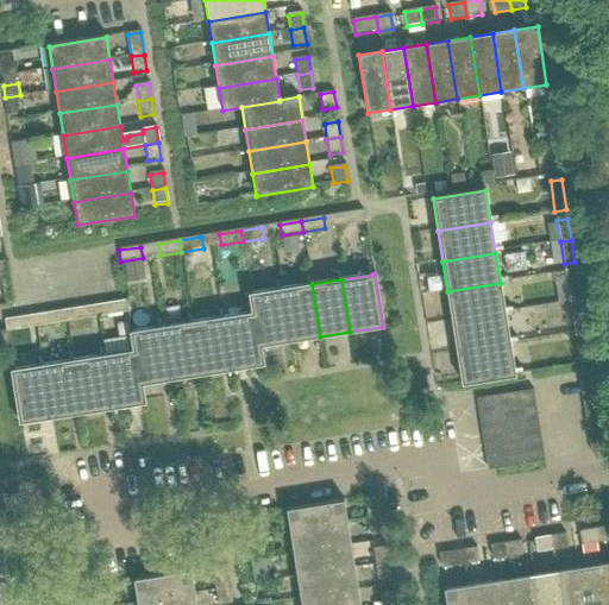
[(570,302),(582,301),(578,279),(566,281),(570,302)]
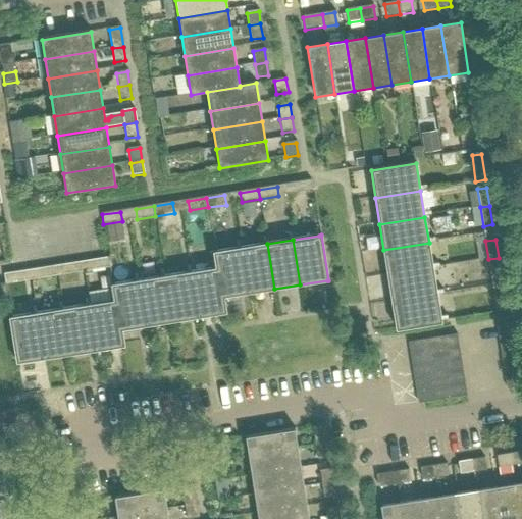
[(429,243),(383,250),(387,276),(433,268),(429,243)]
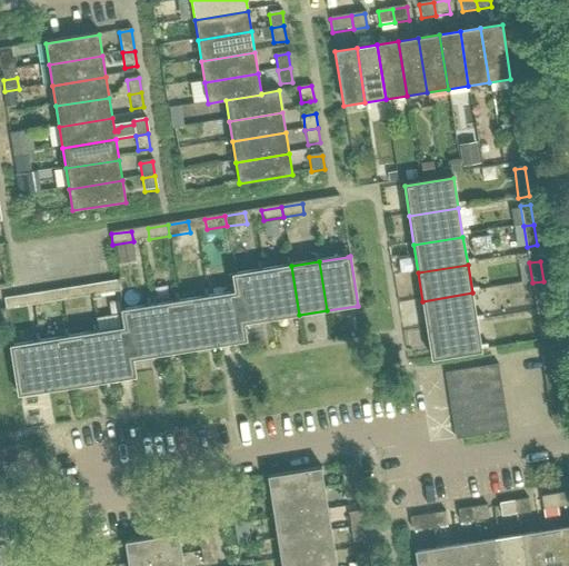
[(291,266),(262,270),(270,319),(299,315),(291,266)]
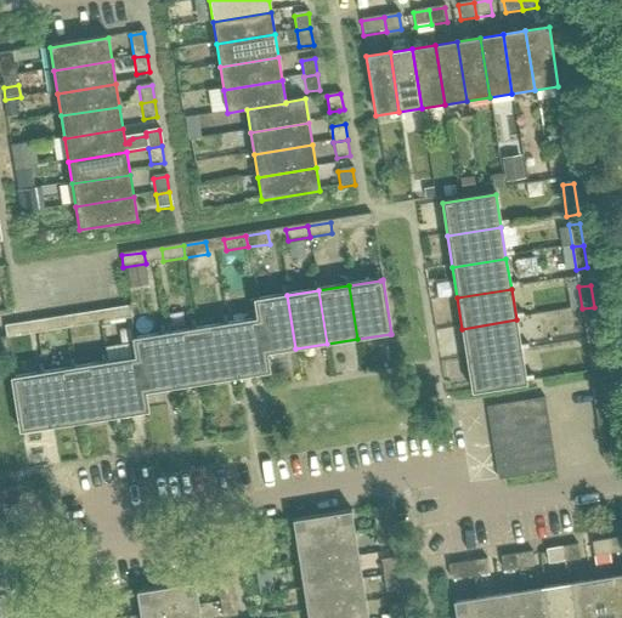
[(287,295),(254,300),(256,312),(256,319),(259,319),(265,353),(267,353),(295,349),(287,295)]
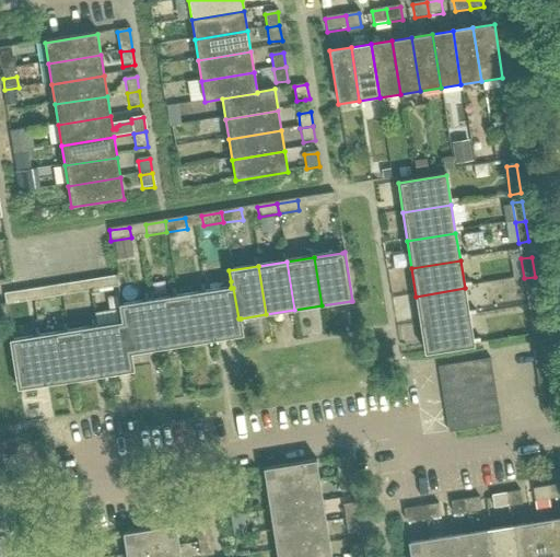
[(98,291),(118,288),(117,277),(97,280),(98,291)]
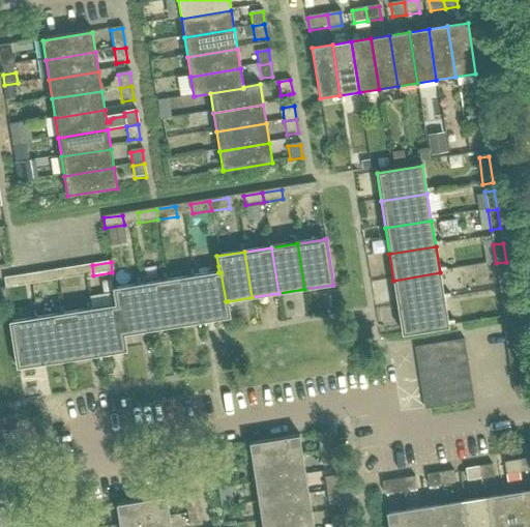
[(506,262),(496,263),(499,282),(509,281),(506,262)]
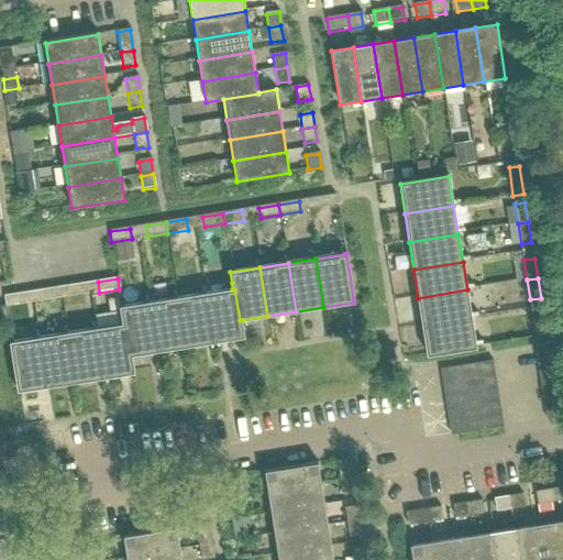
[(61,287),(63,298),(83,295),(80,284),(61,287)]
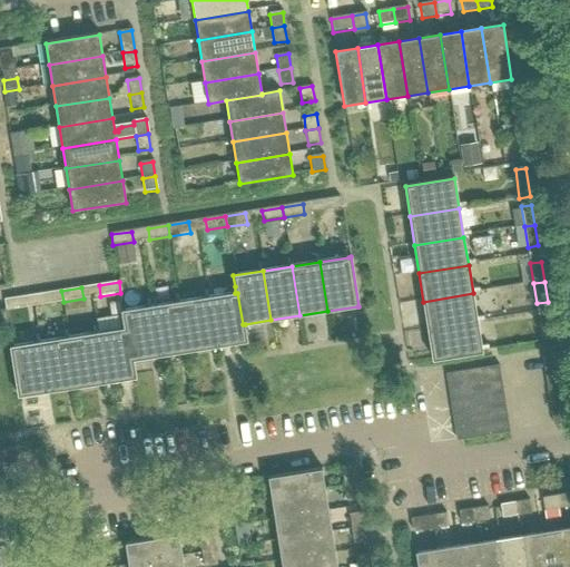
[(43,305),(64,302),(61,291),(41,294),(43,305)]
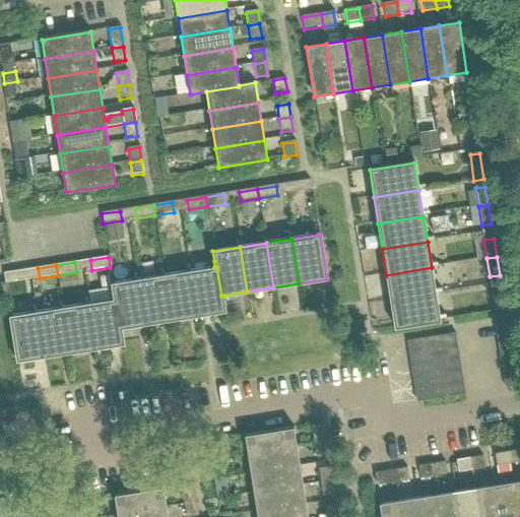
[(214,267),(190,271),(198,316),(225,312),(223,296),(221,296),(216,267),(214,267)]
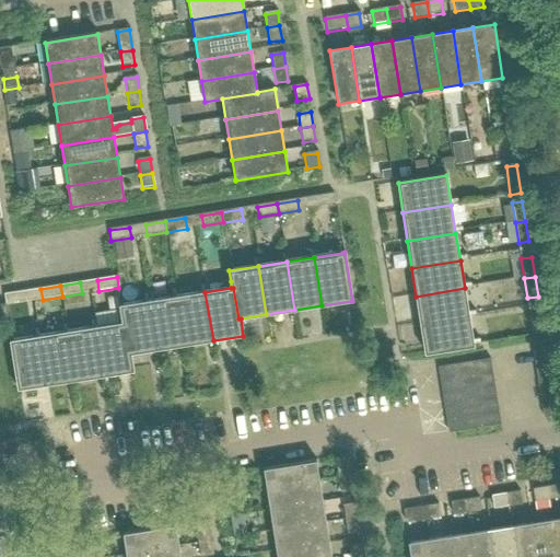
[(465,288),(416,297),(420,324),(469,316),(465,288)]
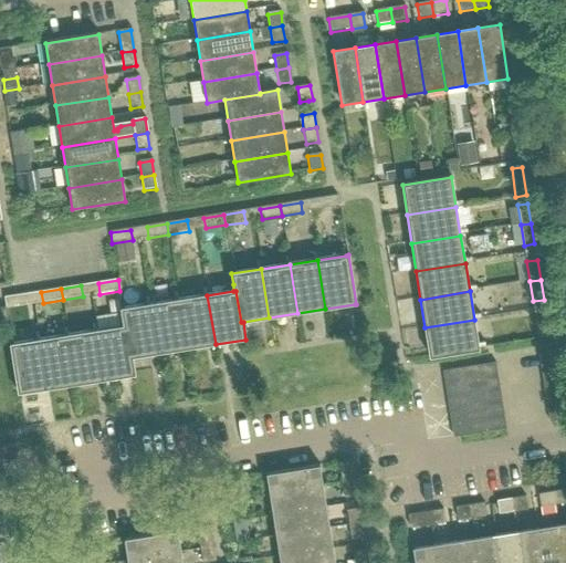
[(6,309),(27,305),(25,295),(4,298),(6,309)]
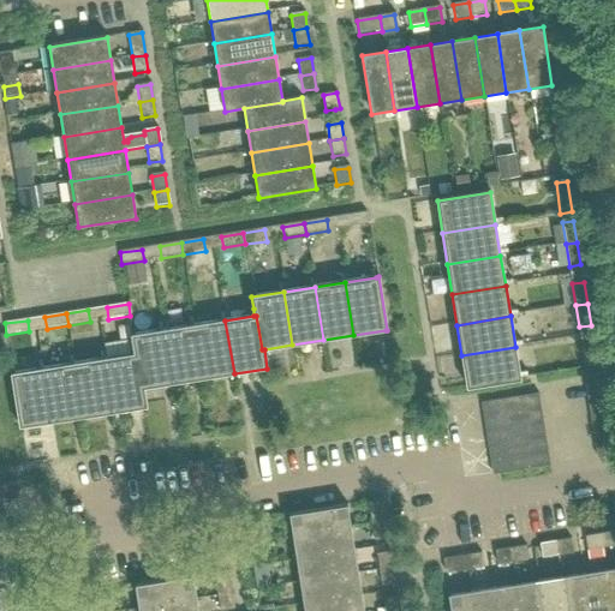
[(225,321),(195,325),(203,378),(234,373),(225,321)]
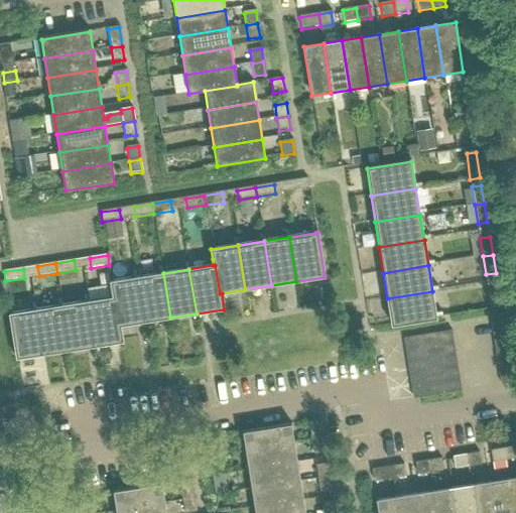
[(163,273),(137,277),(144,322),(170,317),(163,273)]
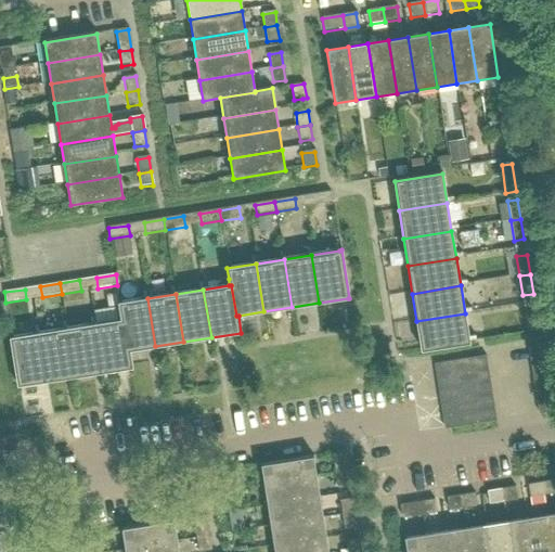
[(147,298),(118,303),(120,313),(121,320),(123,320),(128,351),(130,350),(155,346),(147,298)]
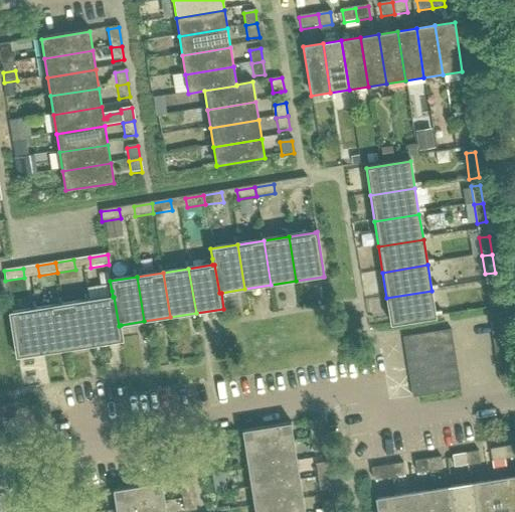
[(490,308),(500,307),(497,288),(487,290),(490,308)]
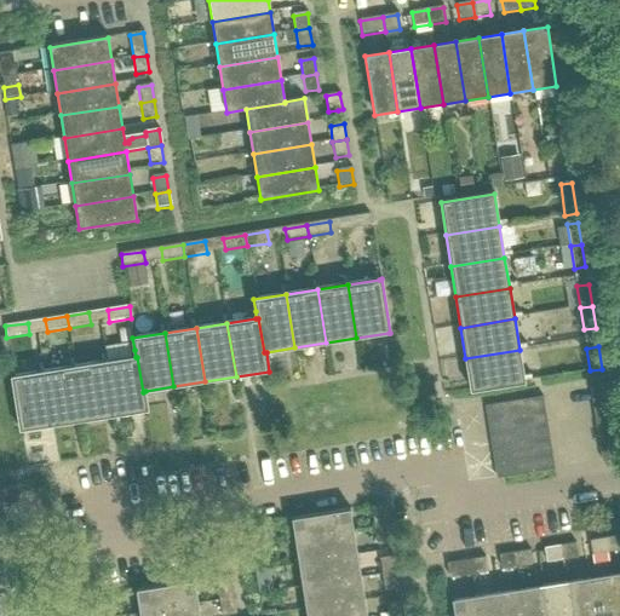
[(520,350),(465,358),(470,390),(471,392),(524,383),(524,381),(520,350)]
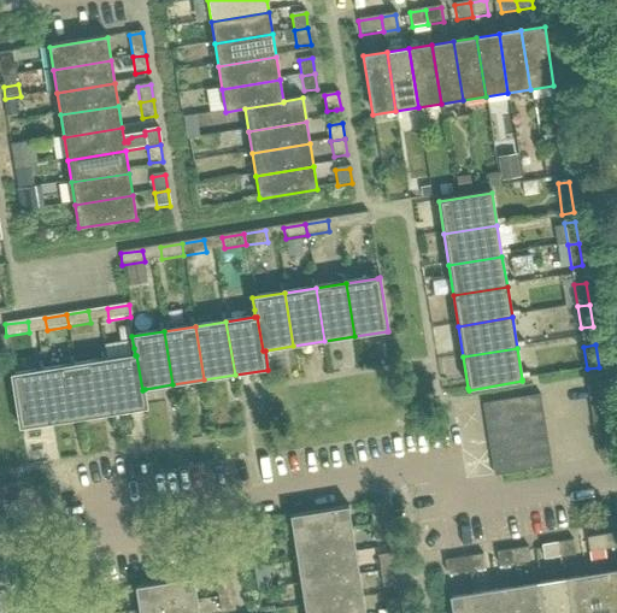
[(135,355),(106,360),(115,414),(147,408),(145,389),(142,390),(136,355),(135,355)]
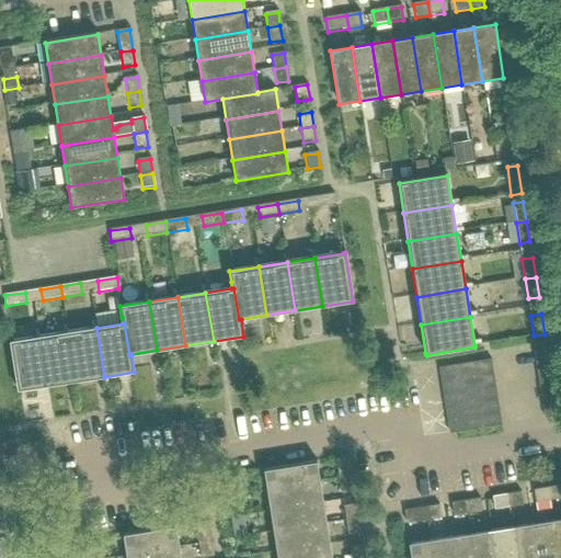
[(96,328),(68,332),(76,382),(104,377),(96,328)]
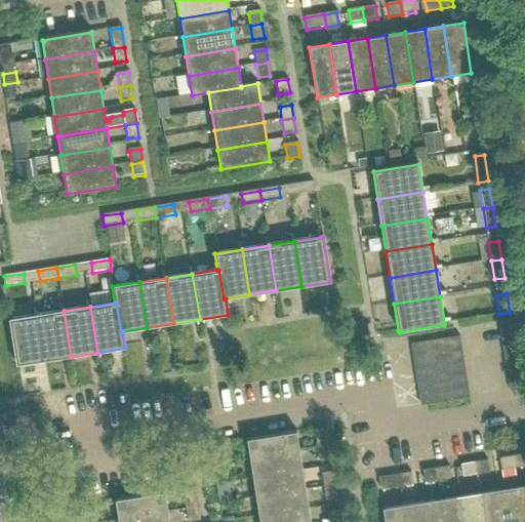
[(64,311),(38,315),(45,361),(71,357),(64,311)]
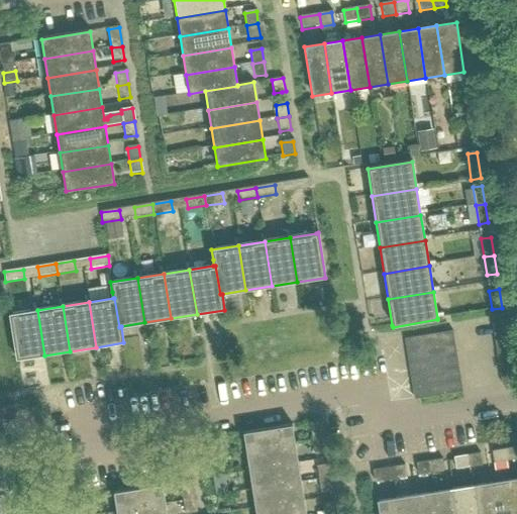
[(10,314),(9,315),(16,360),(17,360),(44,355),(37,310),(10,314)]
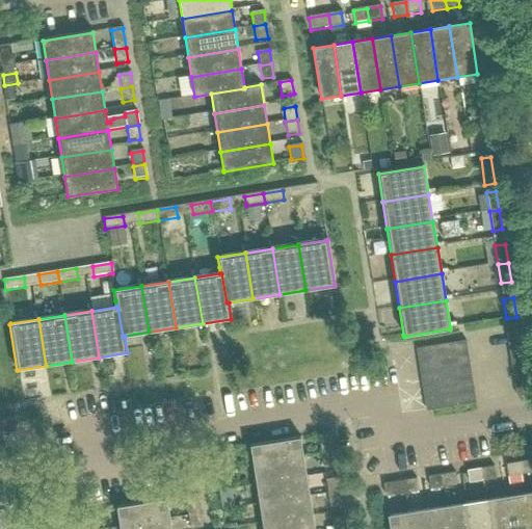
[(508,348),(531,343),(531,338),(531,332),(506,336),(508,348)]
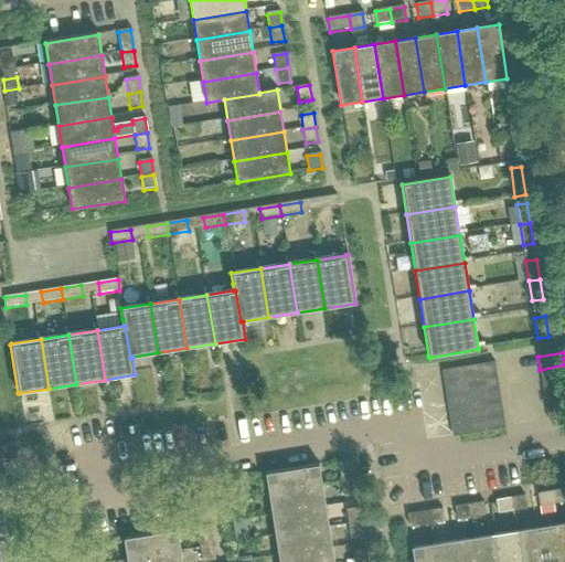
[(470,381),(497,377),(494,363),(468,368),(470,381)]
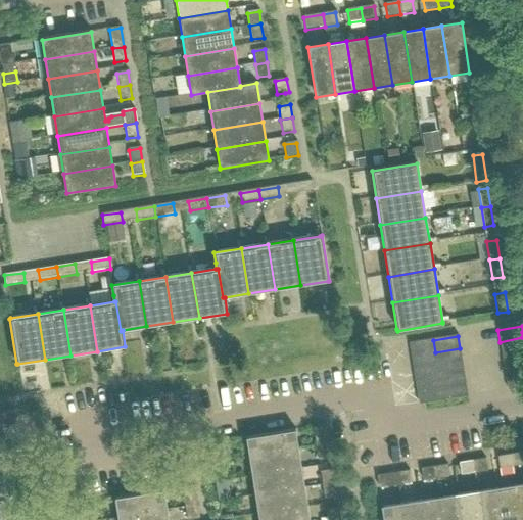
[(502,353),(522,350),(522,337),(500,342),(502,353)]
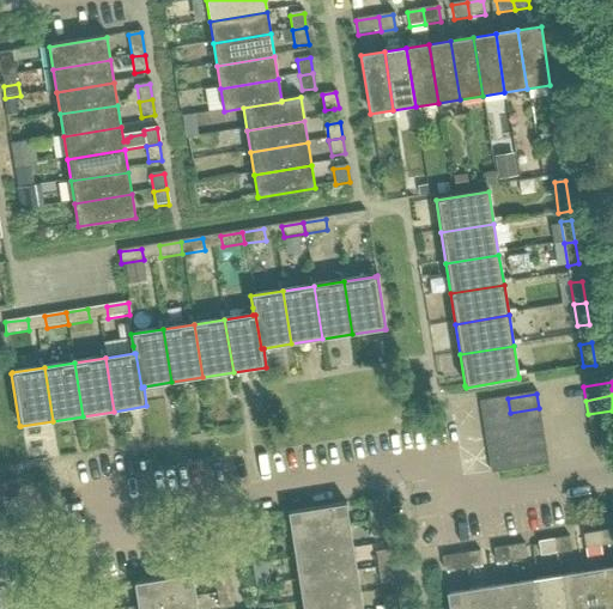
[(483,418),(510,413),(508,399),(480,403),(483,418)]
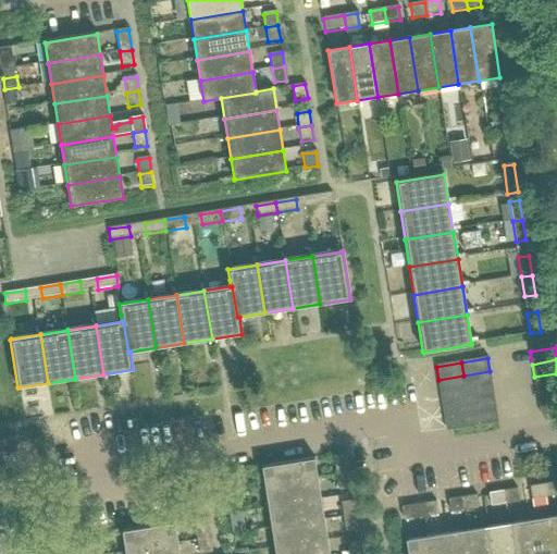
[(466,389),(492,384),(490,371),(463,376),(466,389)]
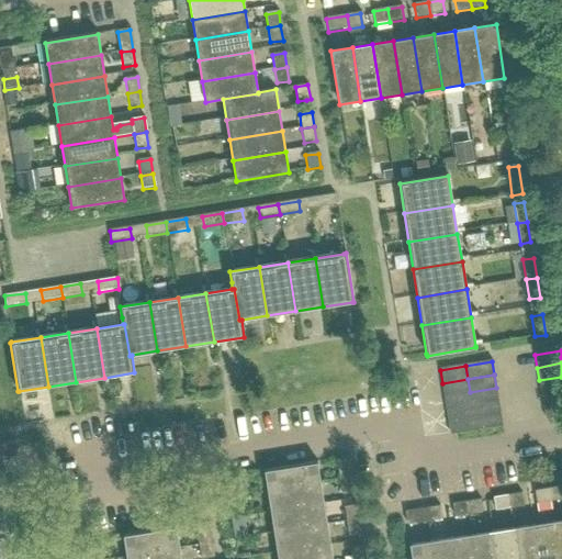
[(541,393),(561,390),(561,377),(539,380),(541,393)]
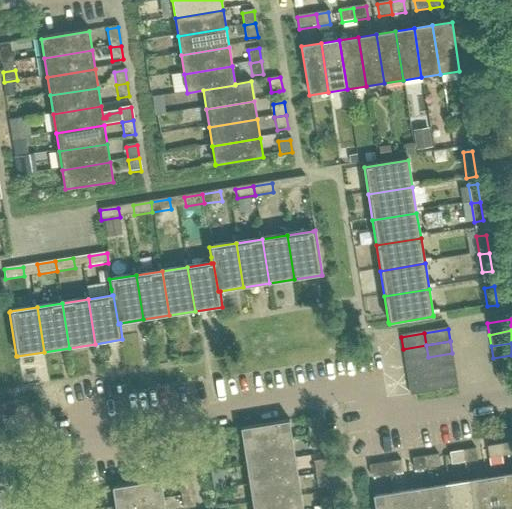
[(404,361),(428,357),(426,345),(403,349),(404,361)]
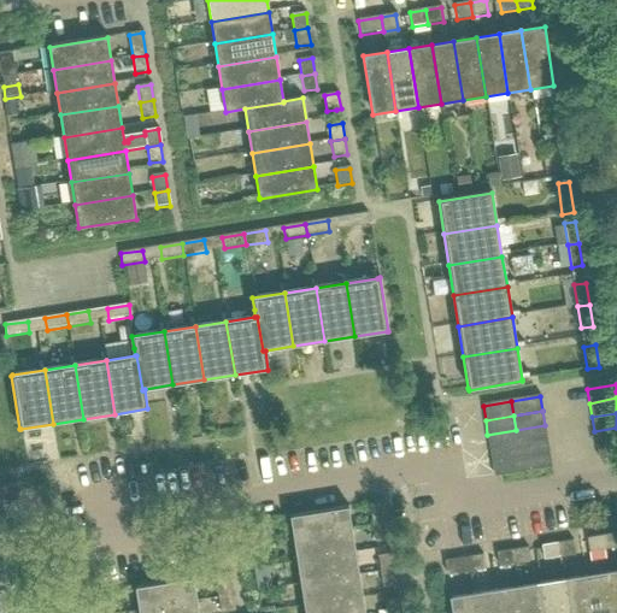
[(518,444),(547,440),(545,425),(516,430),(518,444)]
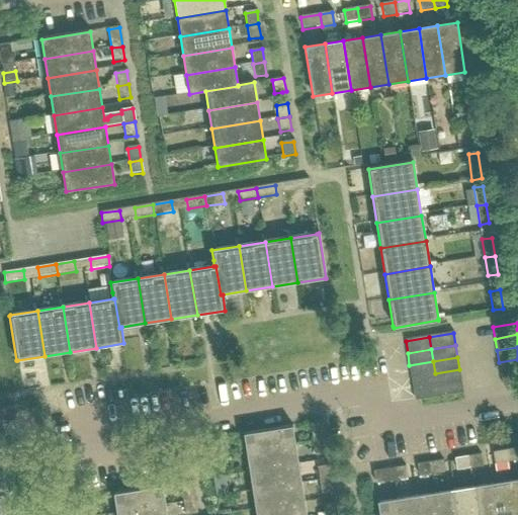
[(501,374),(517,371),(517,359),(499,362),(501,374)]
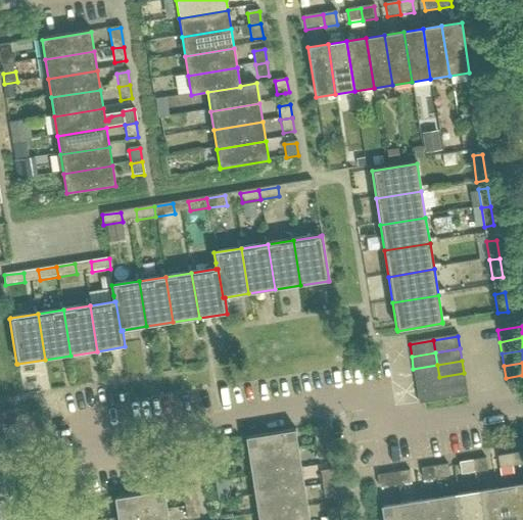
[(415,380),(439,377),(437,365),(413,369),(415,380)]
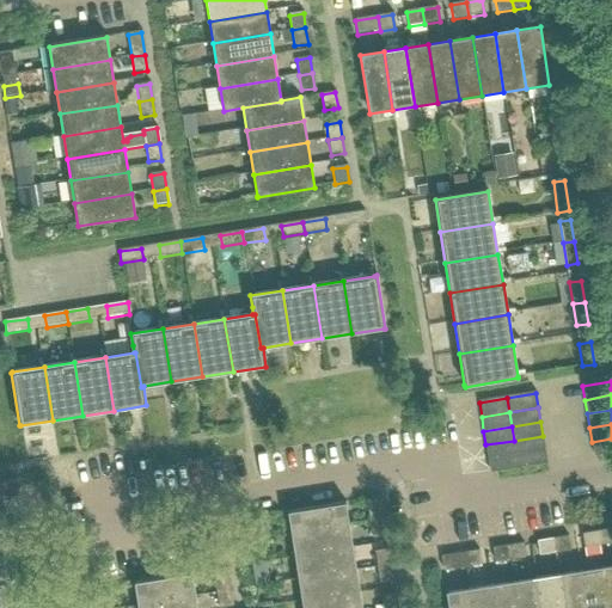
[(516,454),(545,450),(543,436),(514,441),(516,454)]
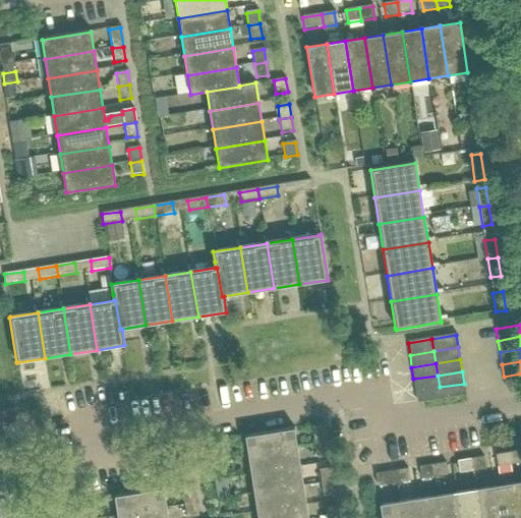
[(520,373),(504,377),(506,389),(520,386),(520,373)]
